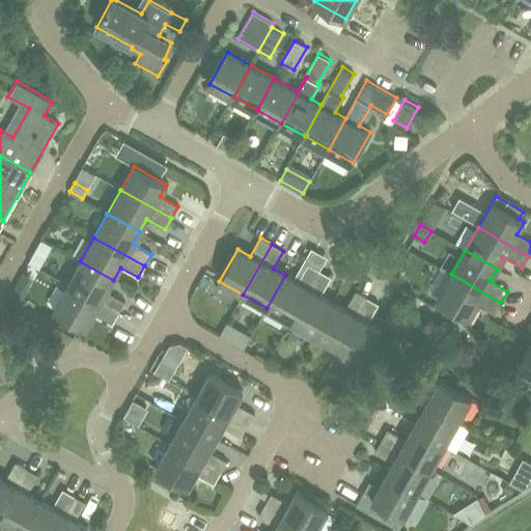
[(34,251),(28,261),(38,268),(45,256),(34,251)]
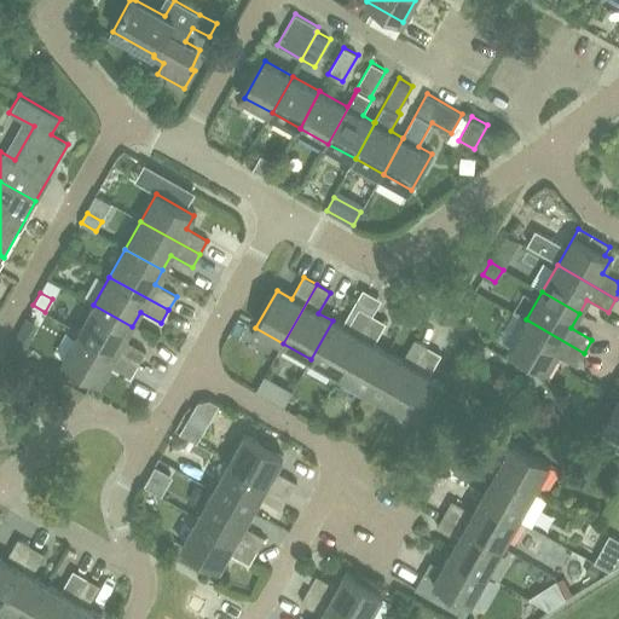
[(93,305),(77,333),(137,366),(145,352),(123,340),(132,327),(93,305)]
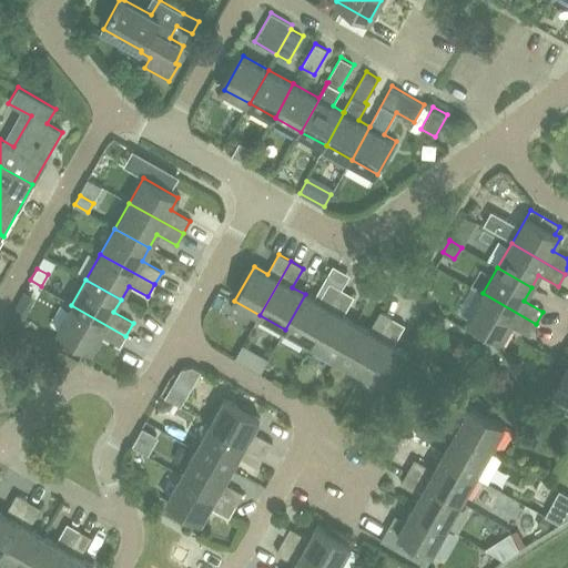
[(285,330),(312,344),(343,290),(330,282),(318,302),(305,294),(285,330)]
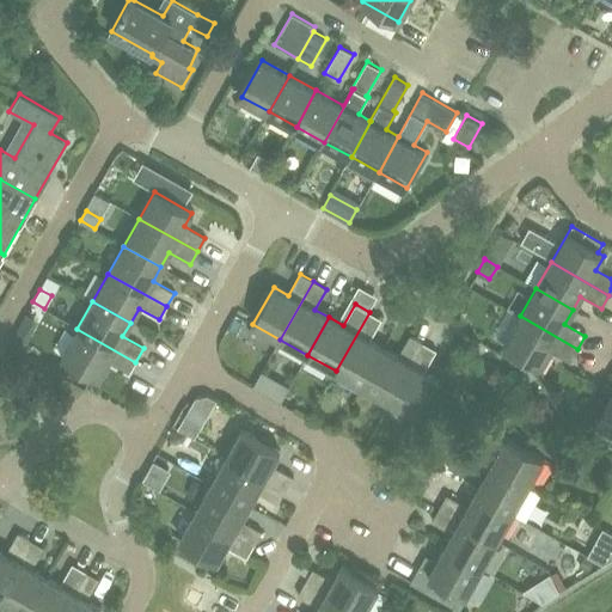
[(336,371),(363,386),(384,349),(371,341),(383,320),(369,312),(336,371)]
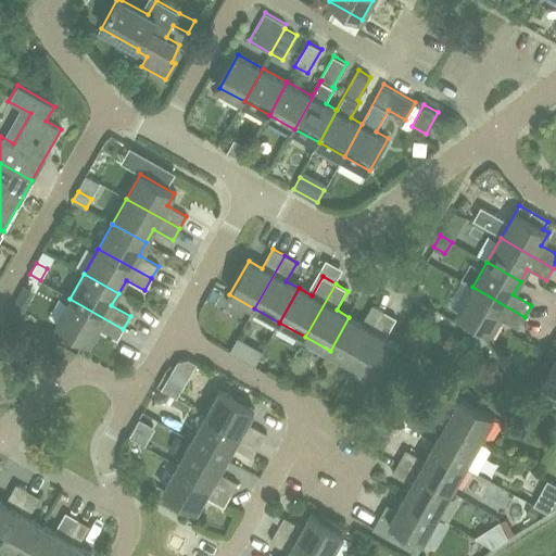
[(518,329),(525,317),(472,287),(457,312),(491,331),(498,318),(518,329)]
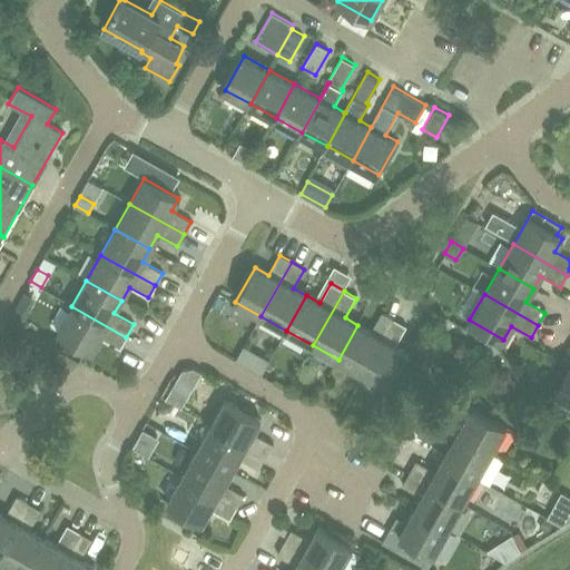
[(27,312),(16,306),(8,320),(19,325),(27,312)]
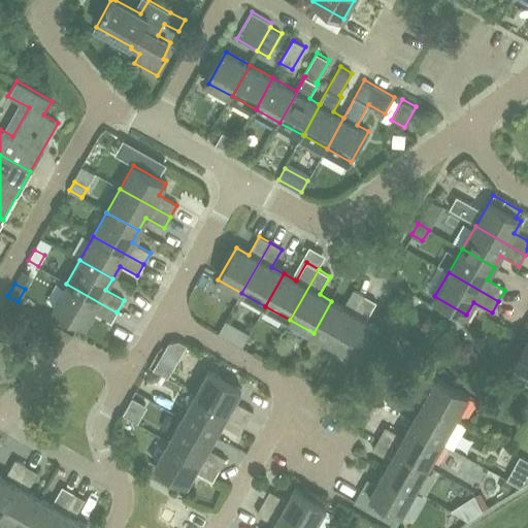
[(110,323),(117,312),(66,284),(53,307),(85,326),(92,312),(110,323)]
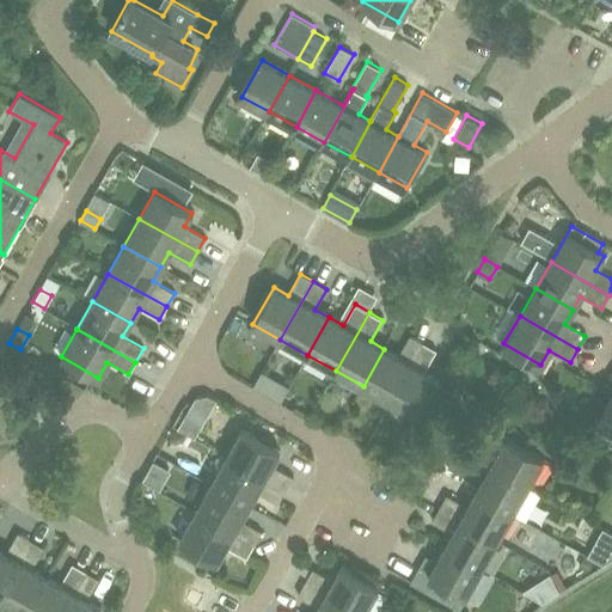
[(363,386),(390,401),(422,343),(409,335),(397,356),(384,349),(363,386)]
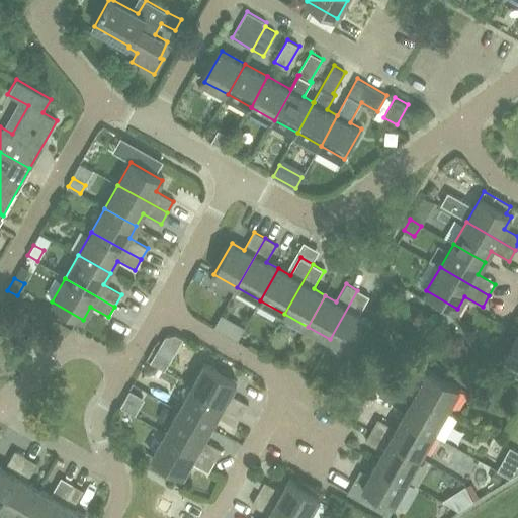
[(353,352),(371,321),(359,314),(369,296),(357,290),(330,339),(353,352)]
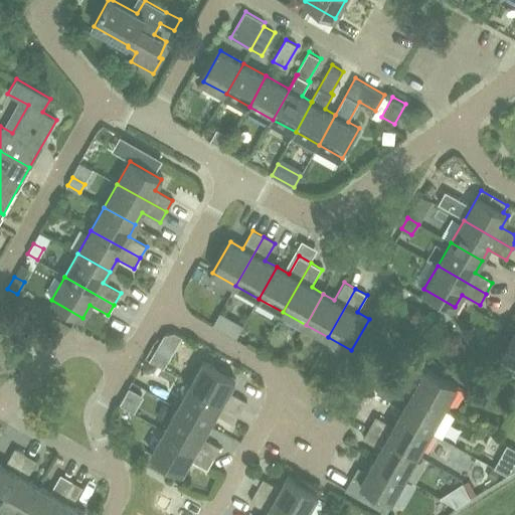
[(514,361),(514,329),(501,353),(514,361)]
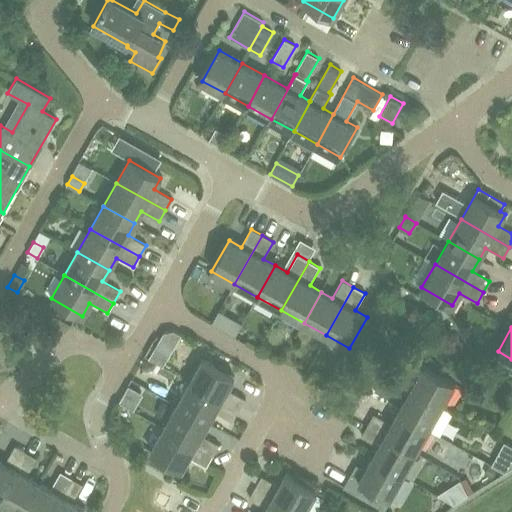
[(203,359),(189,382),(237,409),(244,398),(227,389),(234,376),(203,359)]
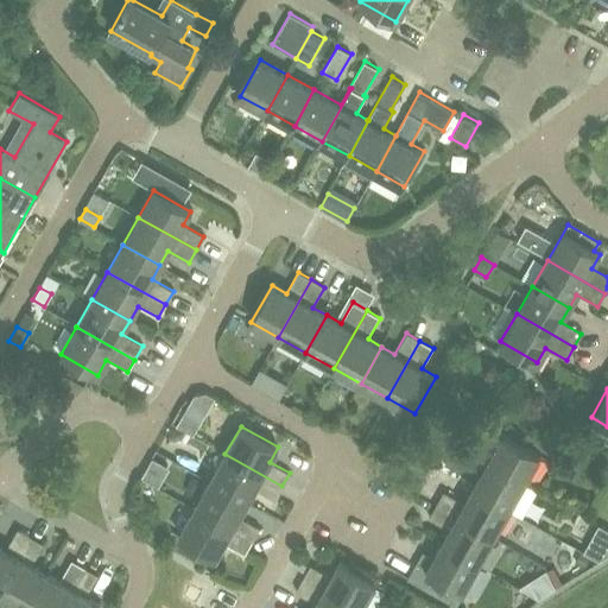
[(467,450),(524,482),(539,454),(502,434),(494,449),(474,437),(467,450)]
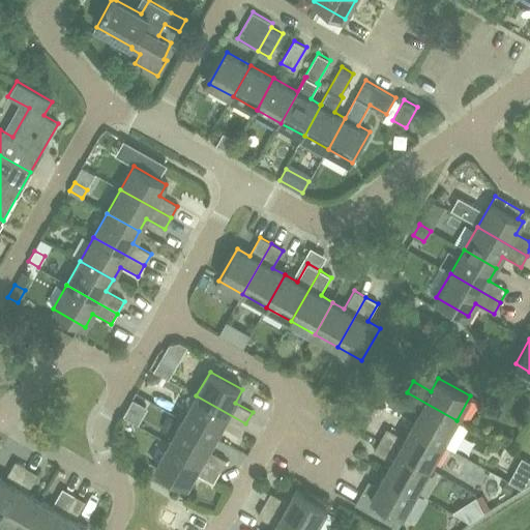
[(457,420),(407,392),(401,404),(418,414),(411,427),(443,443),(457,420)]
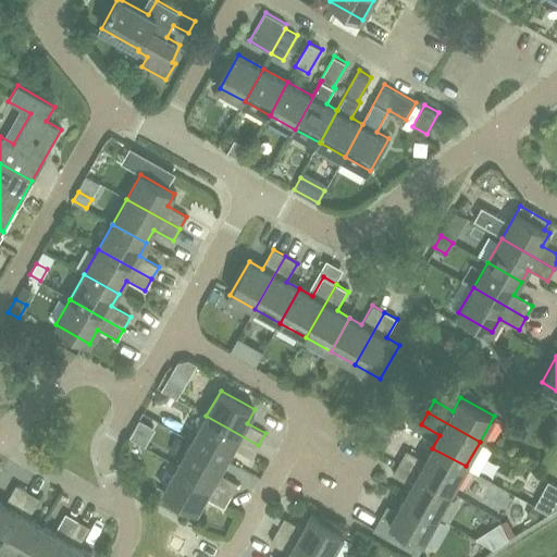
[(206,416),(192,441),(226,460),(234,447),(251,457),(258,445),(206,416)]
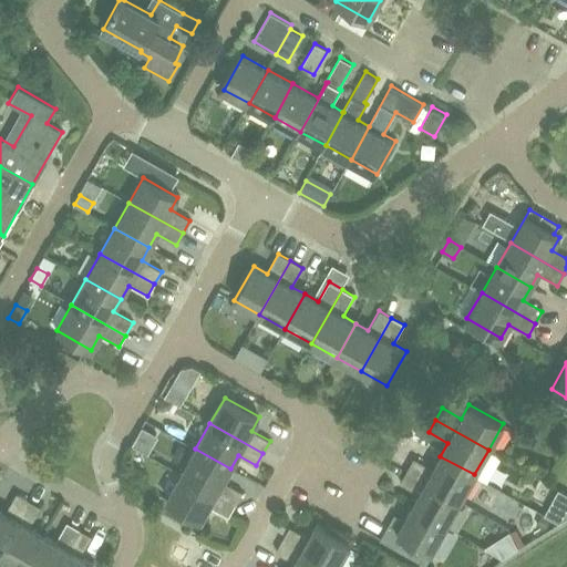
[(195,449),(181,474),(234,504),(241,492),(223,481),(230,468),(195,449)]
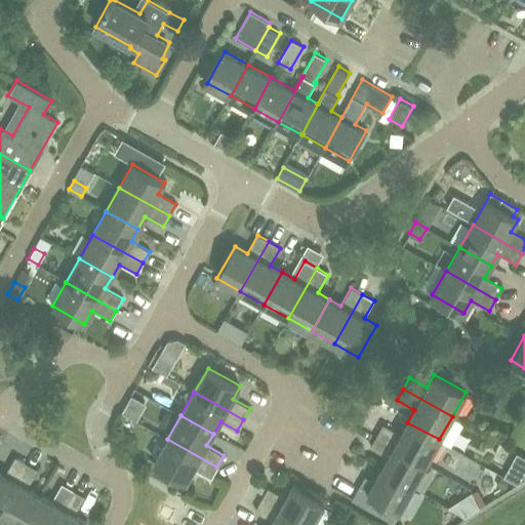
[(382,425),(376,436),(427,462),(439,439),(407,422),(401,435),(382,425)]
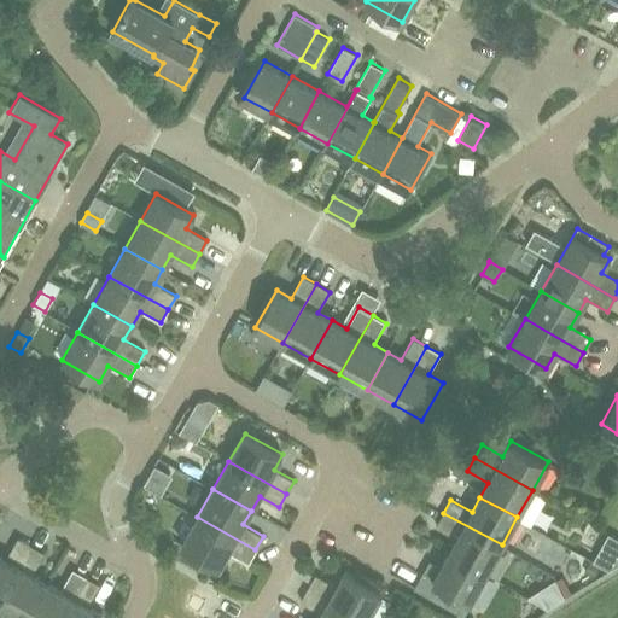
[(456,537),(449,552),(487,572),(502,544),(443,513),(436,526),(456,537)]
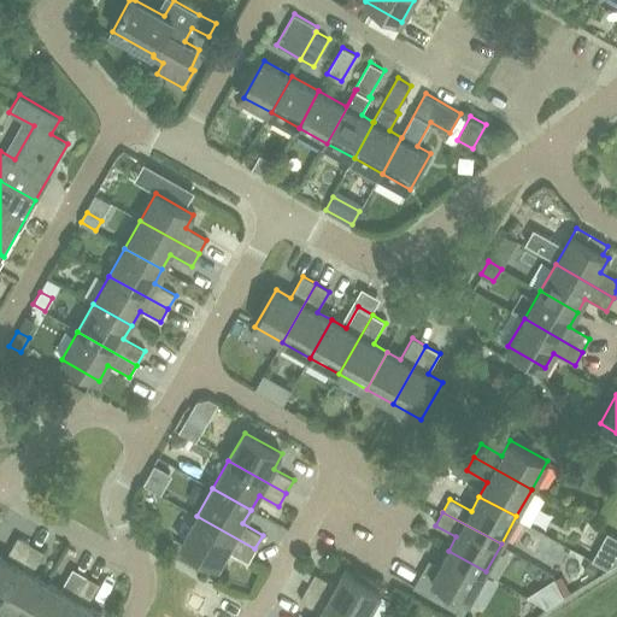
[(247,562),(254,548),(197,516),(181,544),(219,565),(228,551),(247,562)]
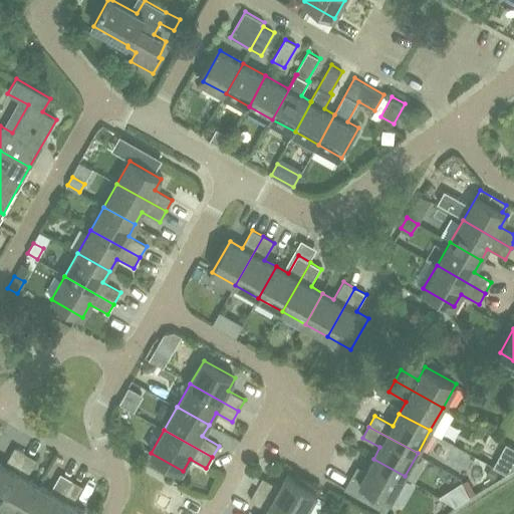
[(0,495),(24,453),(13,447),(3,465),(0,462),(0,495)]
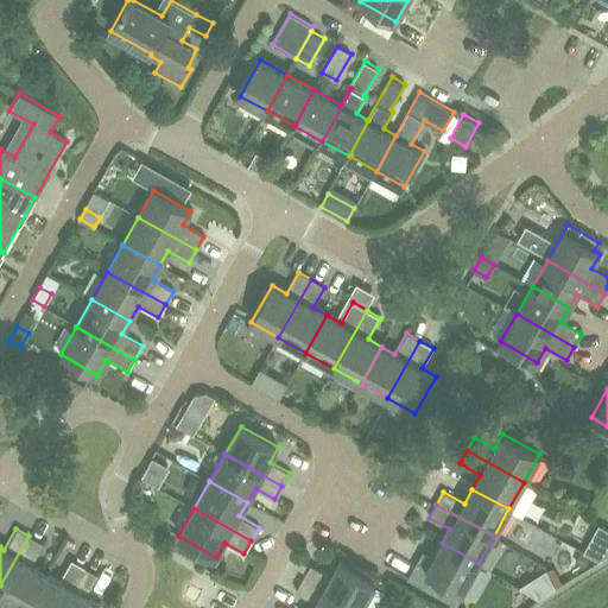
[(0,586),(0,596),(20,607),(23,607),(44,572),(30,564),(42,544),(29,536),(0,586)]
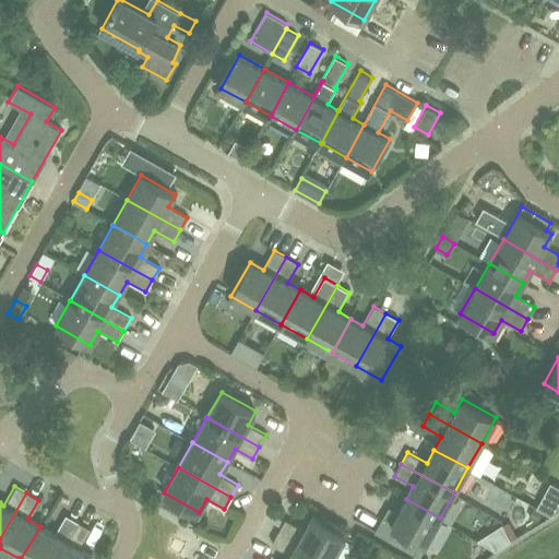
[(426,544),(440,518),(406,499),(399,512),(390,507),(376,532),(402,547),(408,534),(426,544)]
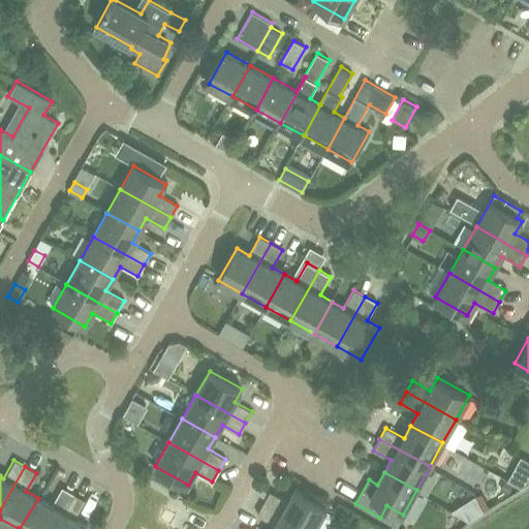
[(501,488),(508,492),(514,483),(506,478),(501,488)]
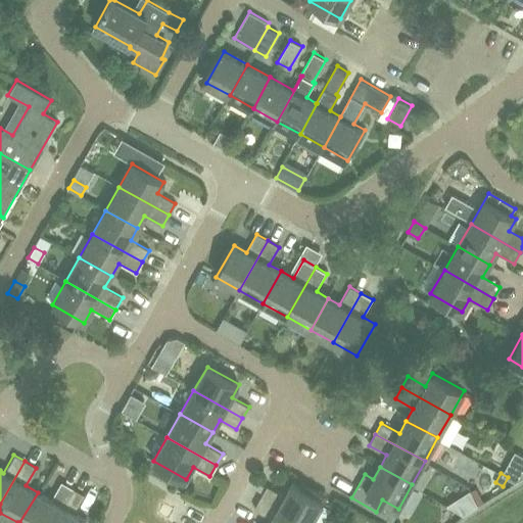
[(19,522),(50,522),(70,488),(59,481),(49,500),(38,492),(19,522)]
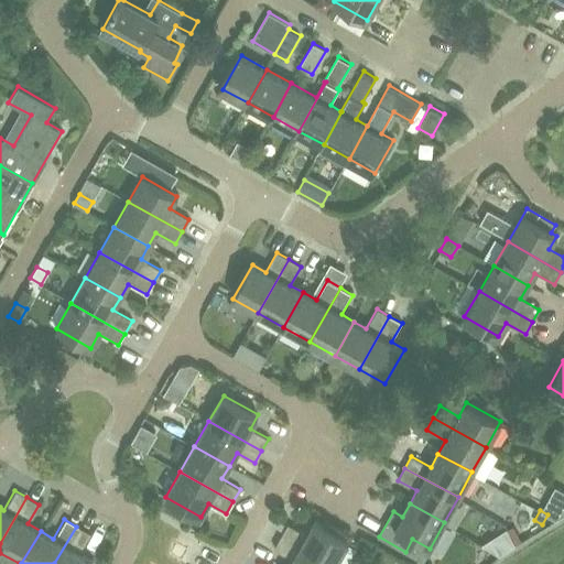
[(289,523),(282,535),(331,563),(335,563),(349,540),(315,520),(307,534),(289,523)]
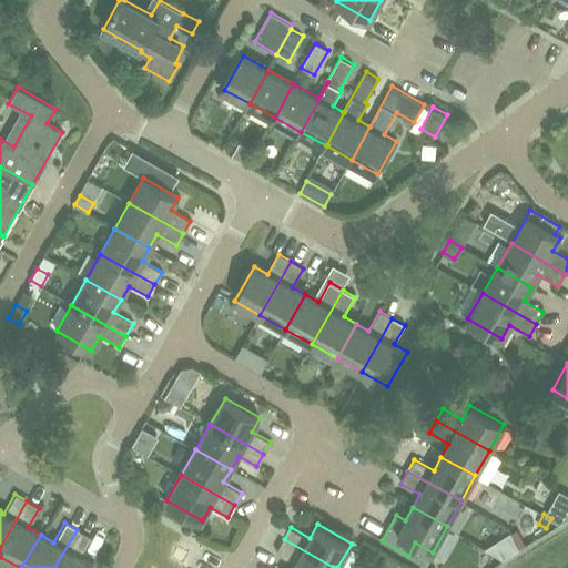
[(89,567),(92,565),(78,556),(89,537),(77,530),(54,567),(89,567)]
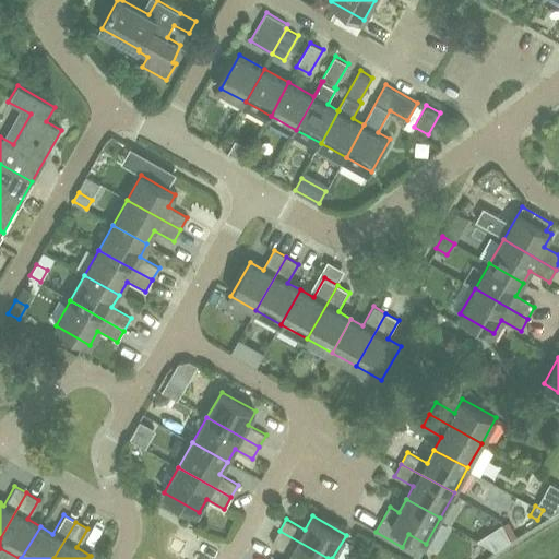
[(290,552),(286,558),(328,558),(280,531),(272,543),(290,552)]
